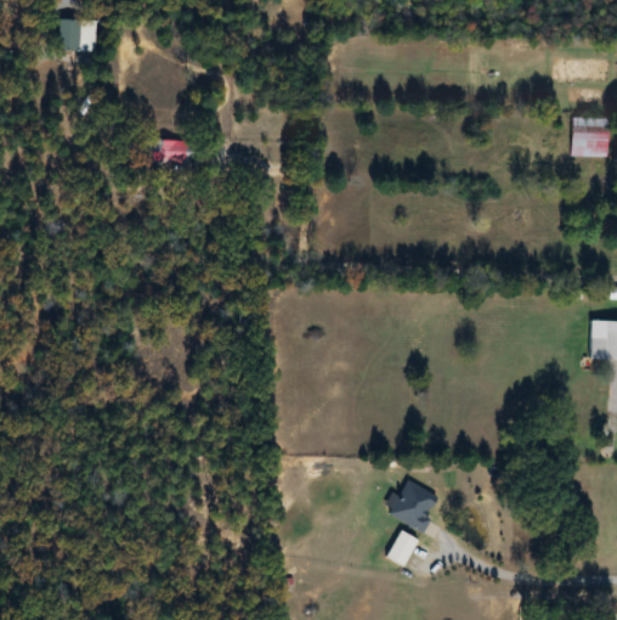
[(84,50),(84,17),(61,17),(61,50),(84,50)]
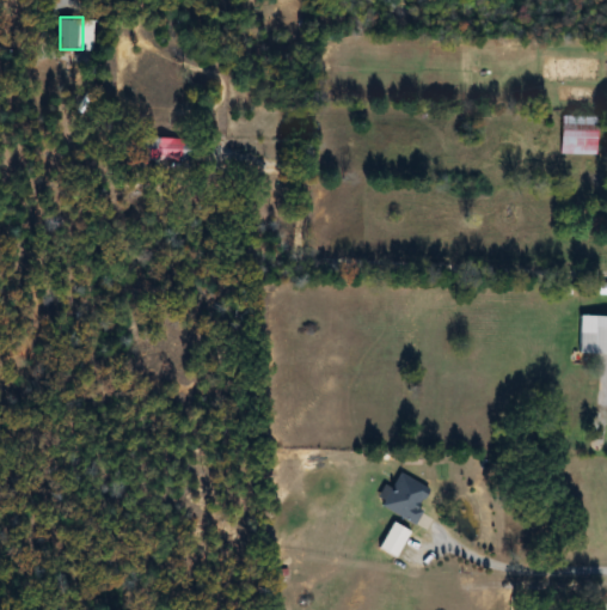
[(600,153),(600,115),(563,115),(563,153),(600,153)]
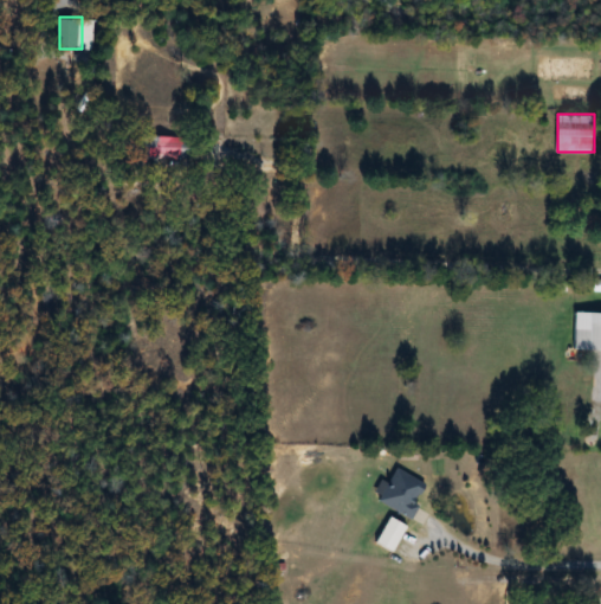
[(149,158),(172,158),(172,137),(149,137),(149,158)]
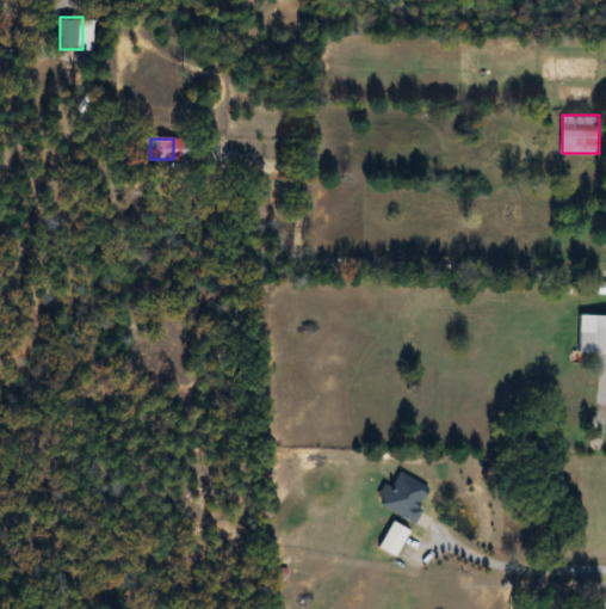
[(605,314),(580,314),(580,352),(605,351),(605,314)]
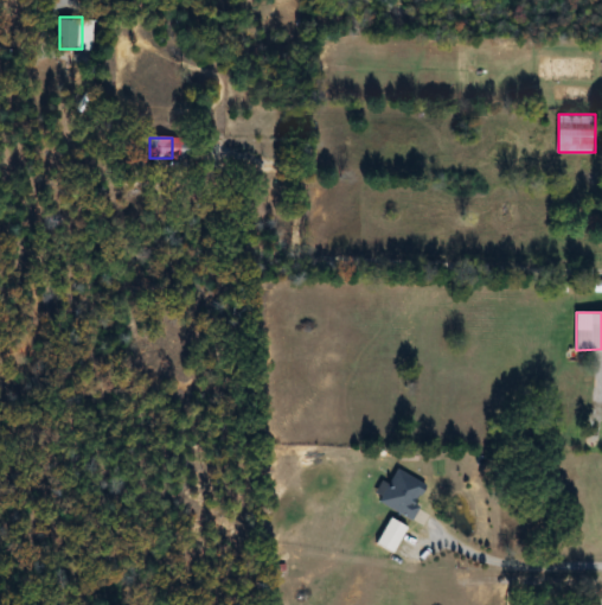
[(427,485),(398,469),(389,484),(383,481),(375,496),(414,520),(422,505),(416,502),(427,485)]
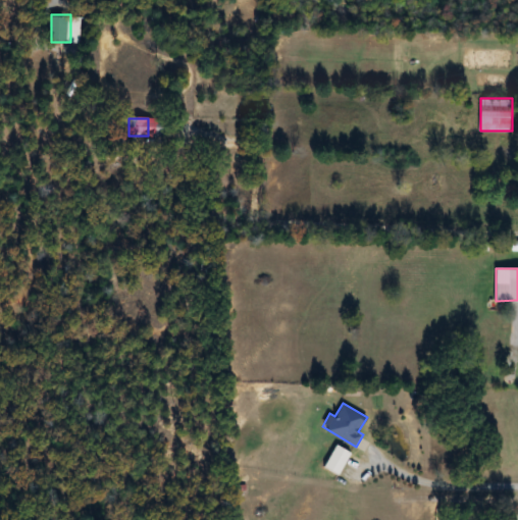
[(323,466),(340,475),(352,453),(335,444),(323,466)]
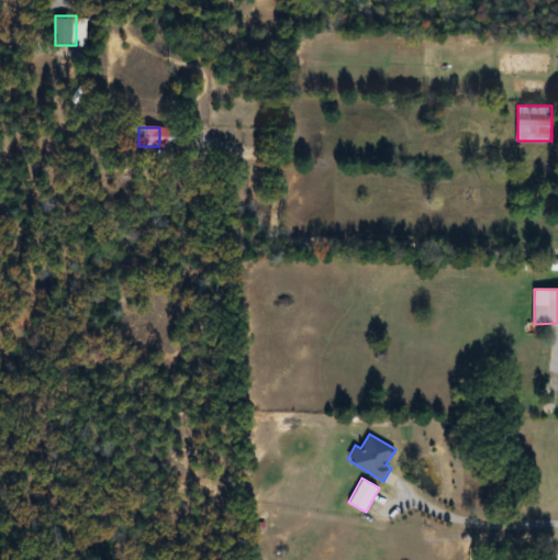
All buildings are outlined.
